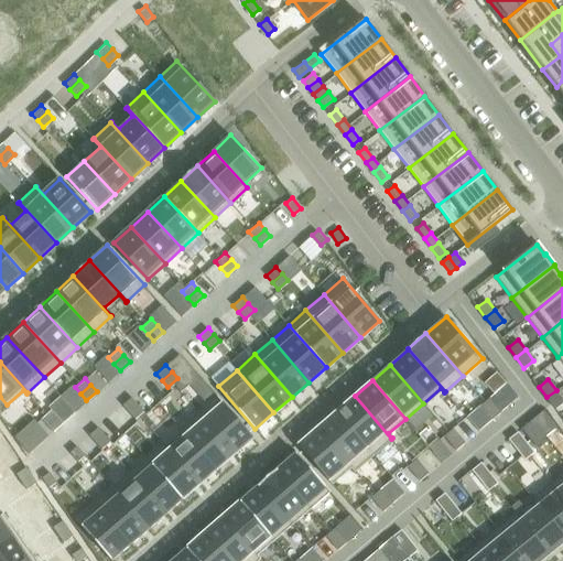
[(562,398),(556,390),(547,397),(551,402),(554,408),(562,400),(562,398)]
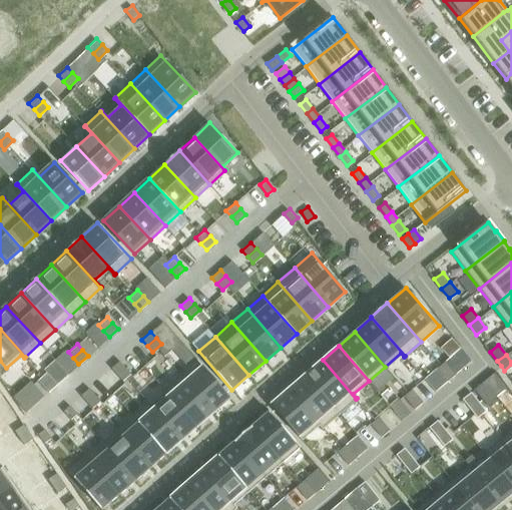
[(196,358),(179,373),(212,412),(229,397),(196,358)]
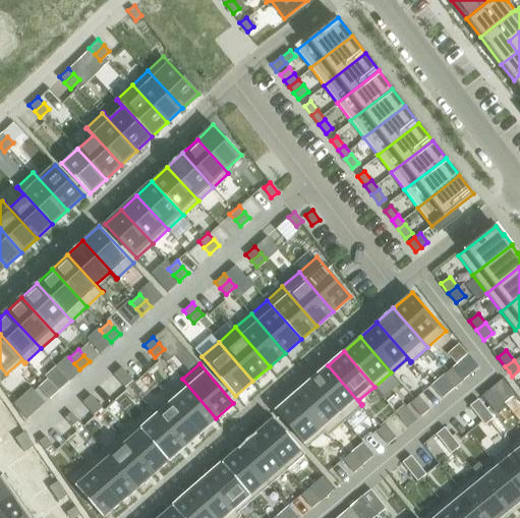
[(121,365),(112,373),(118,380),(126,371),(121,365)]
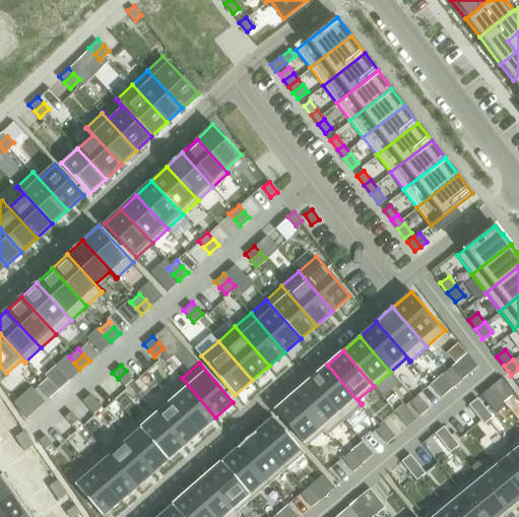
[(327,365),(310,380),(344,418),(361,404),(327,365)]
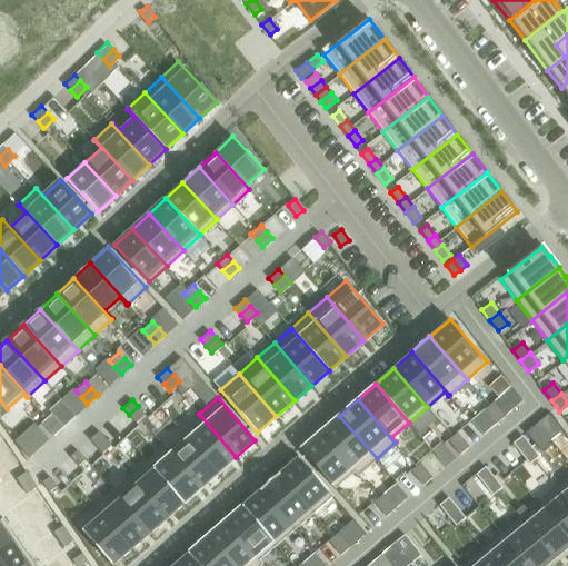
[(494,400),(484,409),(489,416),(500,407),(494,400)]
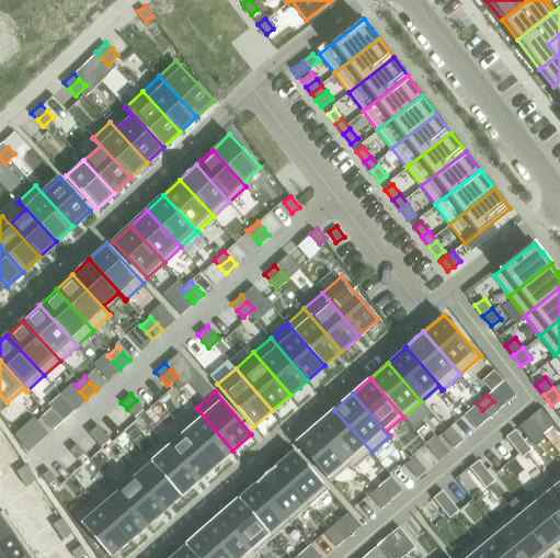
[(136,400),(127,409),(133,416),(143,407),(136,400)]
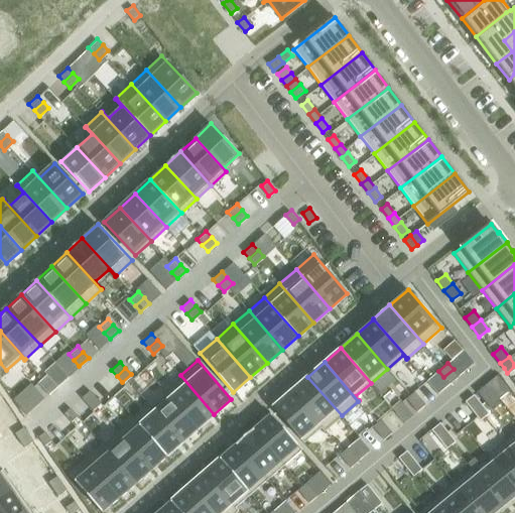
[(454,369),(443,377),(449,383),(459,375),(454,369)]
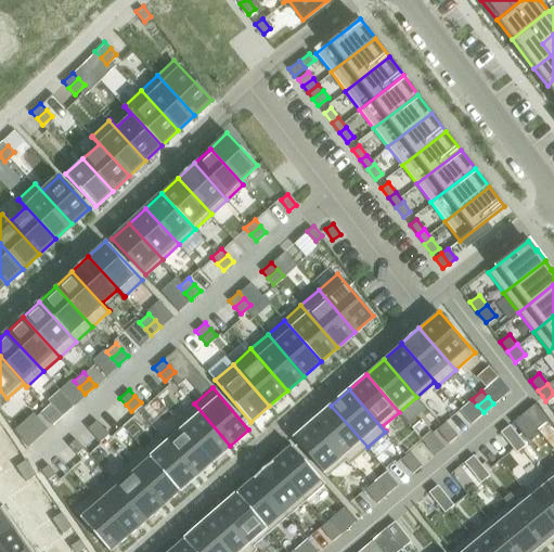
[(50,401),(40,411),(47,418),(56,408),(50,401)]
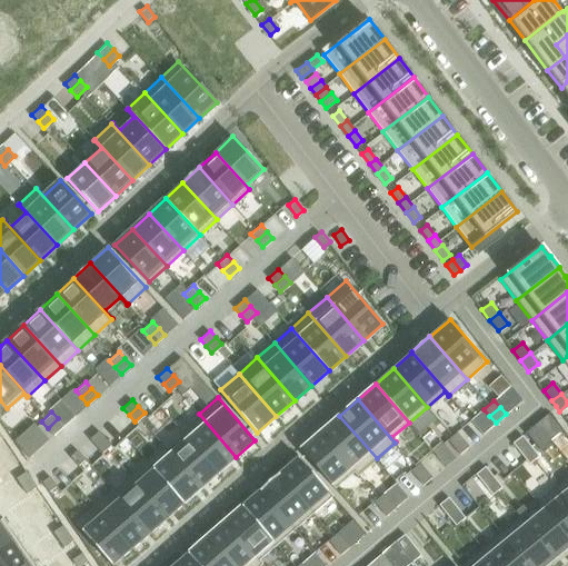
[(199,414),(180,429),(218,473),(236,457),(199,414)]
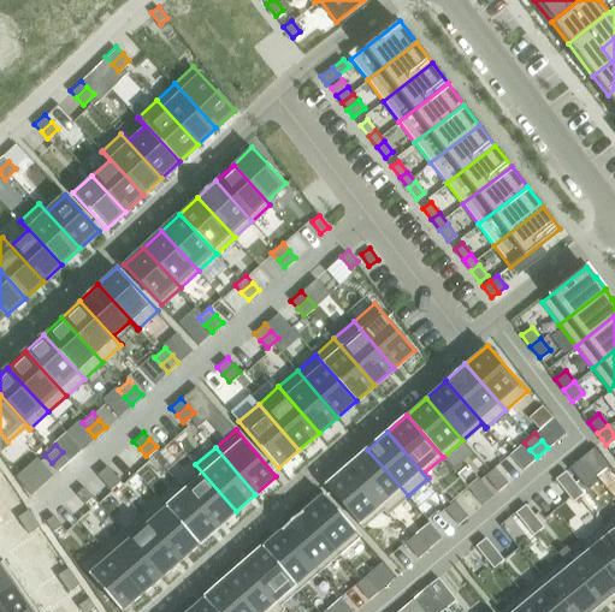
[(367,450),(348,467),(388,512),(408,495),(367,450)]
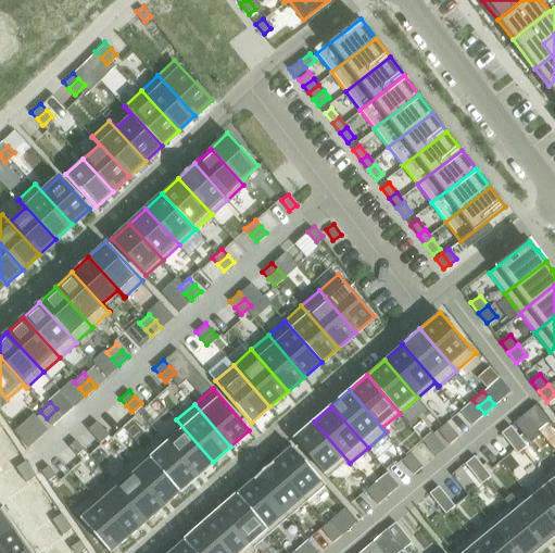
[(57,409),(47,418),(52,425),(62,415),(57,409)]
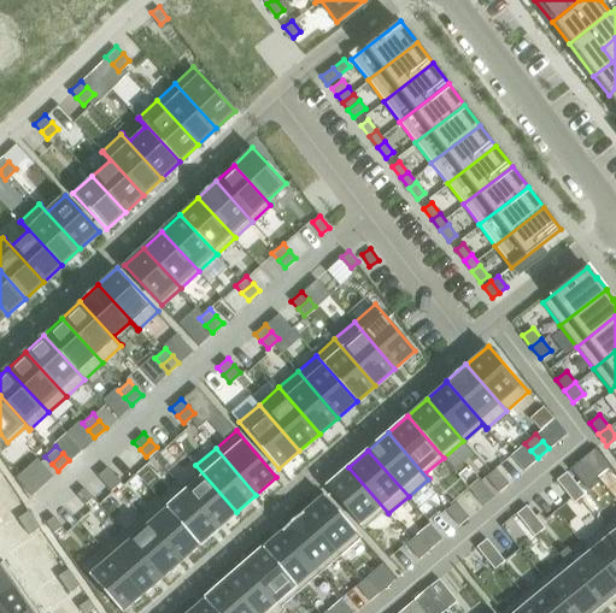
[(107,465),(97,475),(103,482),(113,472),(107,465)]
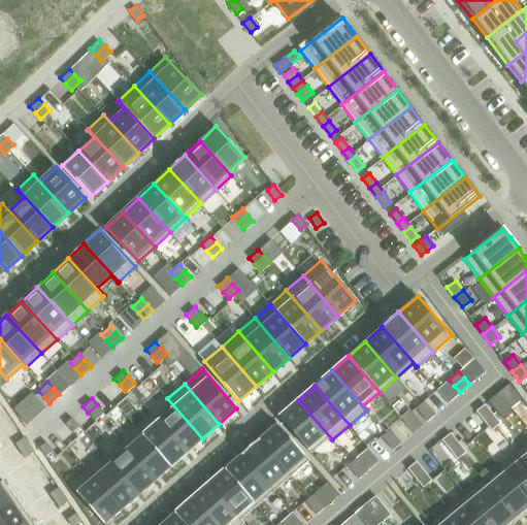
[(153,412),(152,413),(187,452),(202,438),(167,398),(167,399),(170,403),(156,416),(153,412)]
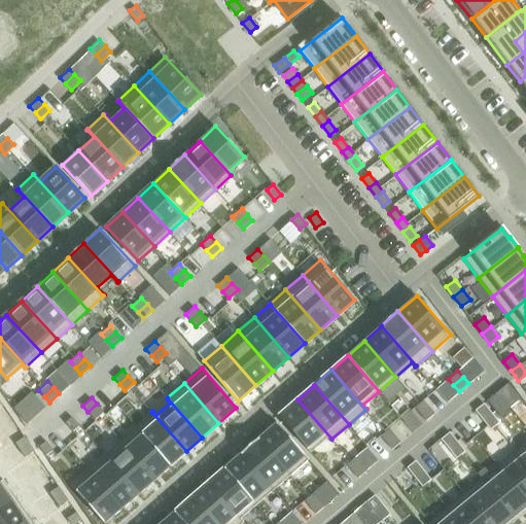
[(297,399),(280,415),(311,451),(328,437),(331,440),(331,439),(297,399)]
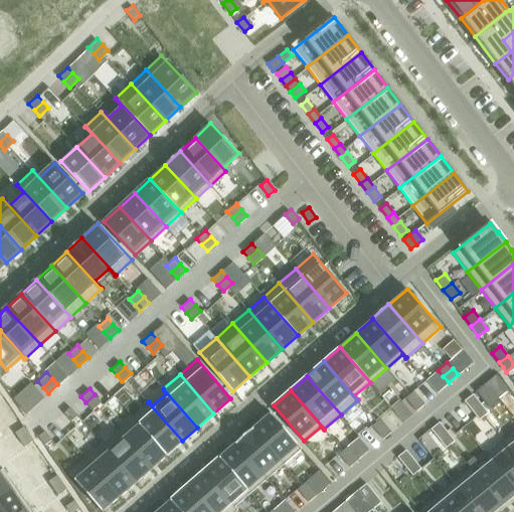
[(413,390),(404,398),(409,404),(419,396),(413,390)]
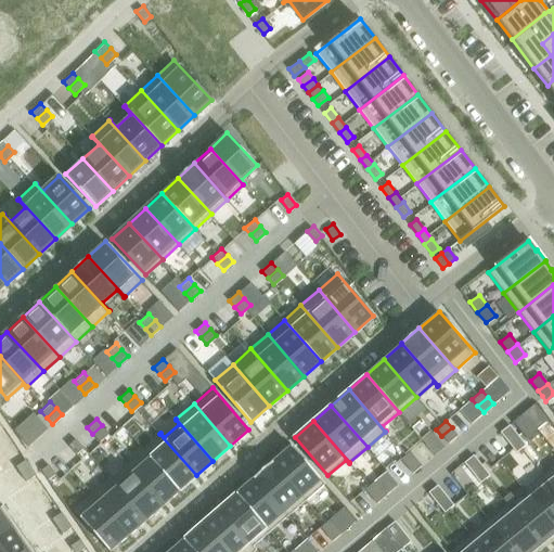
[(509,424),(500,431),(509,440),(517,434),(509,424)]
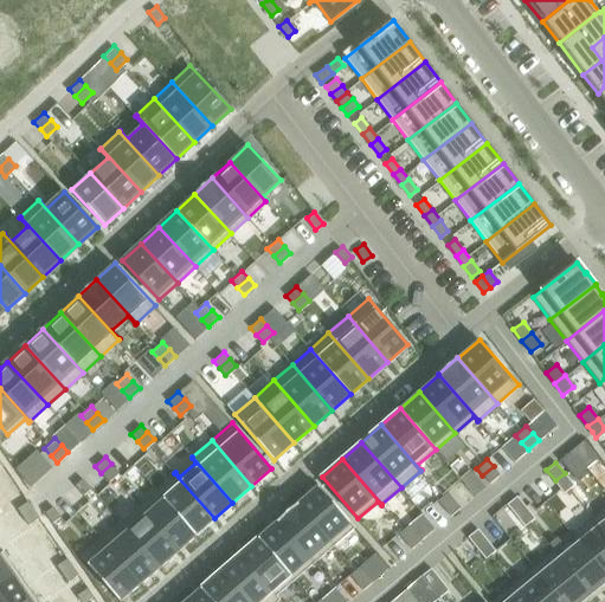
[(111,464),(101,473),(107,480),(117,471),(111,464)]
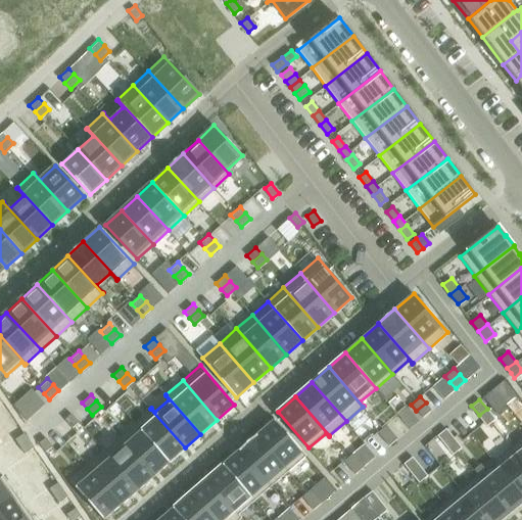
[(426,403),(416,411),(422,417),(431,409),(426,403)]
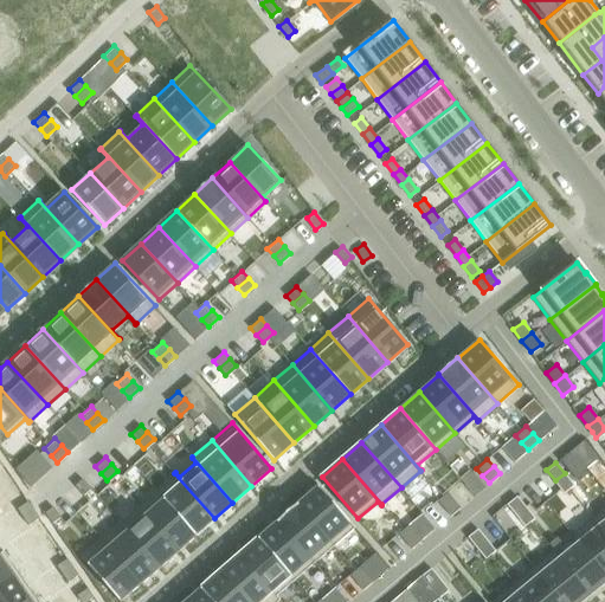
[(174,473),(156,489),(195,535),(214,518),(174,473)]
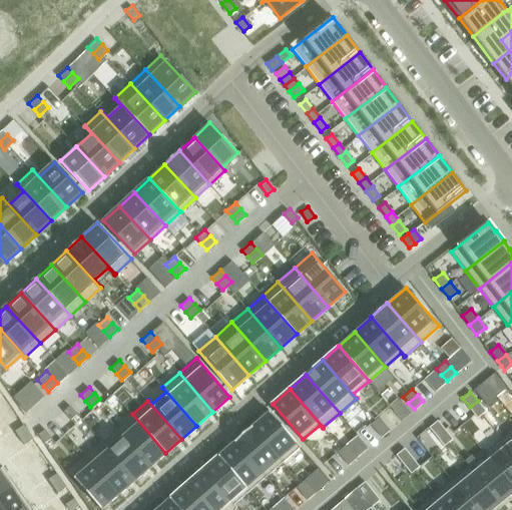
[(478,401),(470,407),(477,417),(485,410),(478,401)]
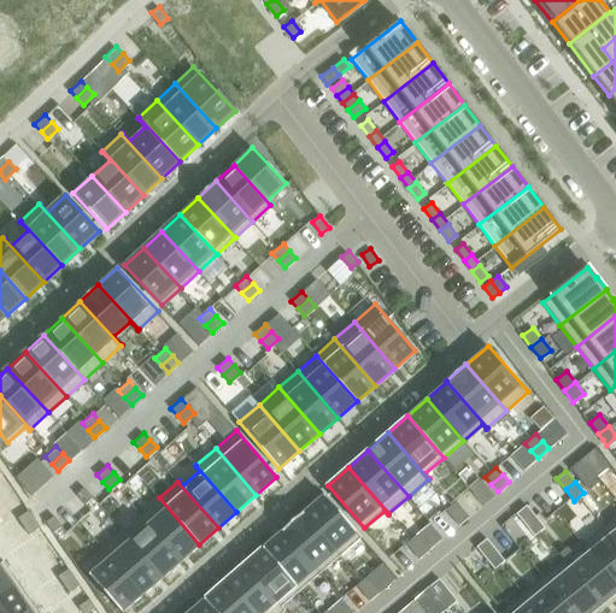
[(83,487),(76,493),(86,504),(93,497),(83,487)]
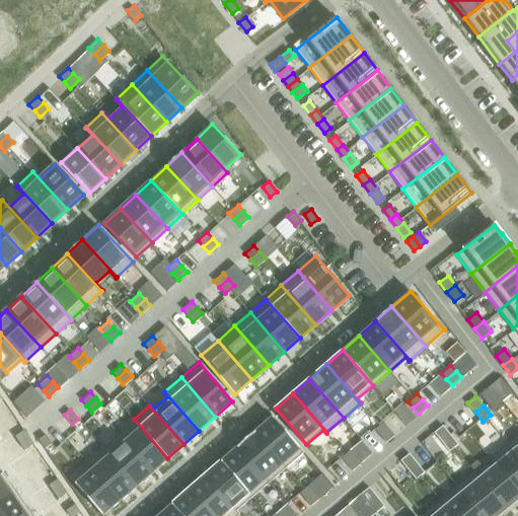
[(273,416),(254,432),(285,467),(303,451),(273,416)]
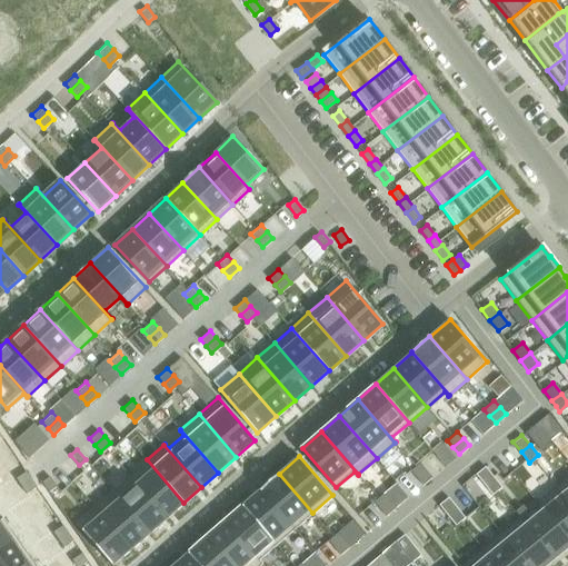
[(147,459),(129,474),(167,517),(183,503),(147,459)]
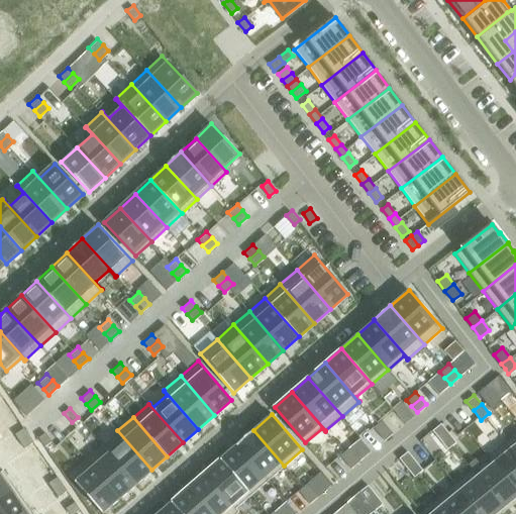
[(382,420),(373,427),(378,434),(387,426),(382,420)]
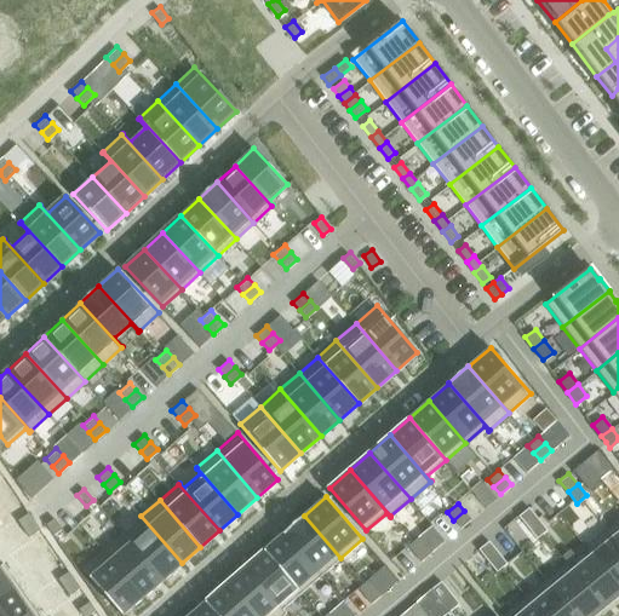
[(528,507),(519,514),(528,525),(537,518),(528,507)]
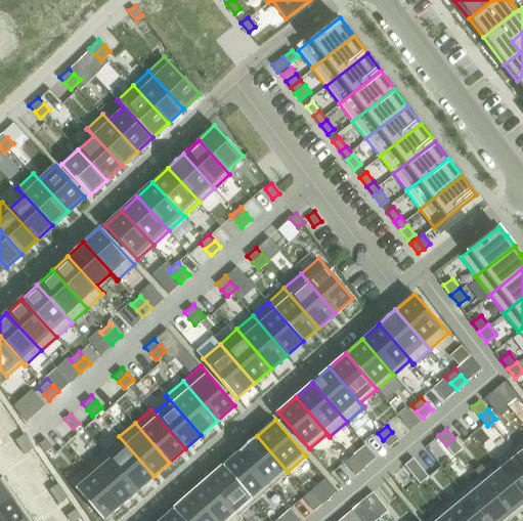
[(392,432),(383,440),(388,446),(398,438),(392,432)]
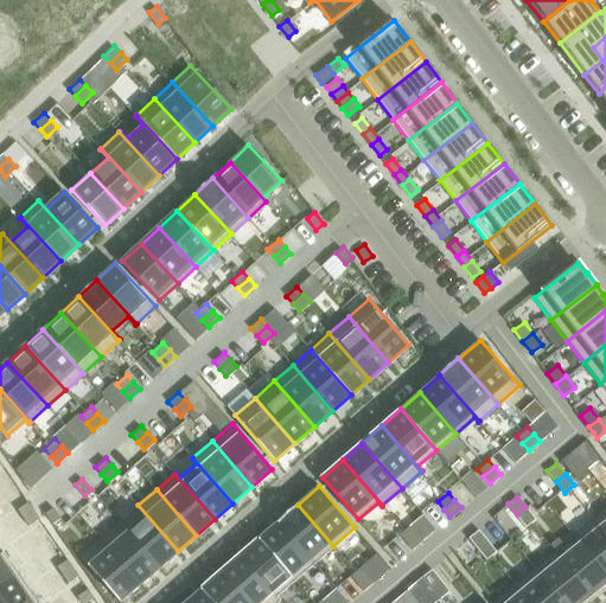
[(23,515),(33,508),(27,501),(17,508),(23,515)]
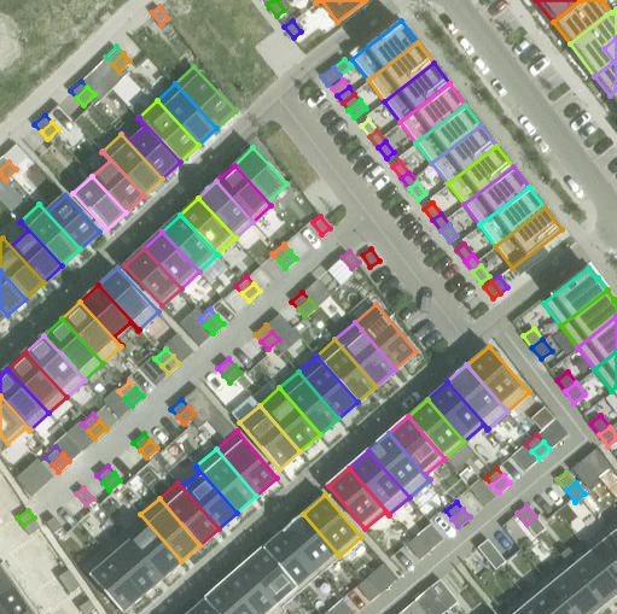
[(140,514),(122,531),(162,577),(181,561),(140,514)]
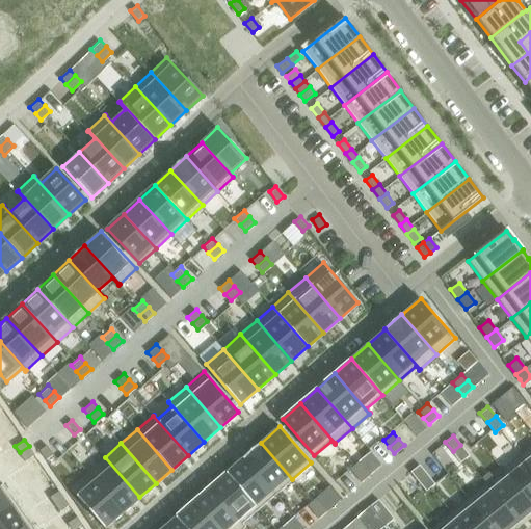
[(261,443),(244,457),(275,494),(292,479),(261,443)]
